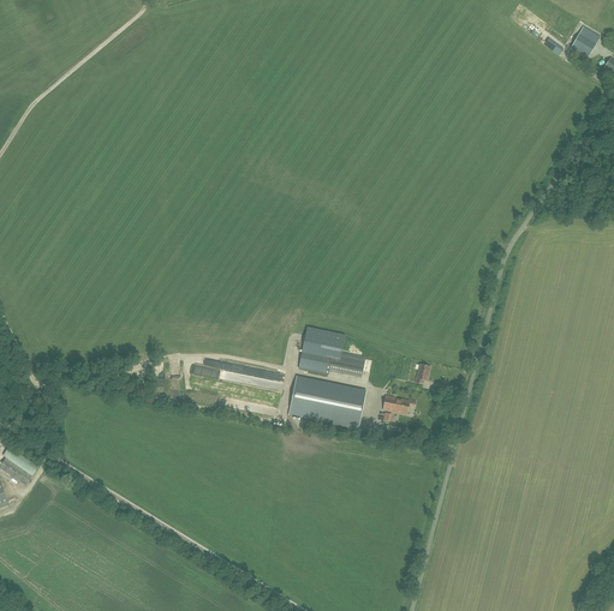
[(588,55),(601,35),(584,24),(571,46),(588,55)]
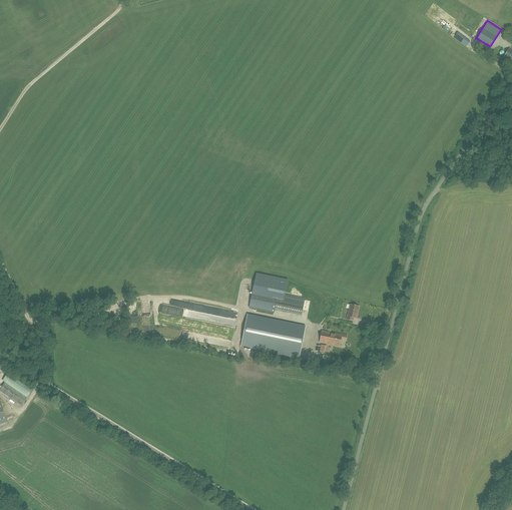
[(289,277),(258,271),(250,305),(275,310),(275,308),(302,313),(305,298),(286,294),(289,277)]
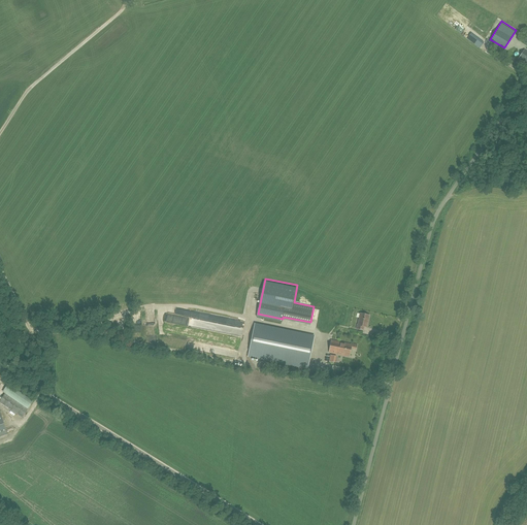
[(358,322),(357,326),(360,327),(361,323),(367,324),(368,317),(369,318),(370,313),(361,310),(359,322),(358,322)]
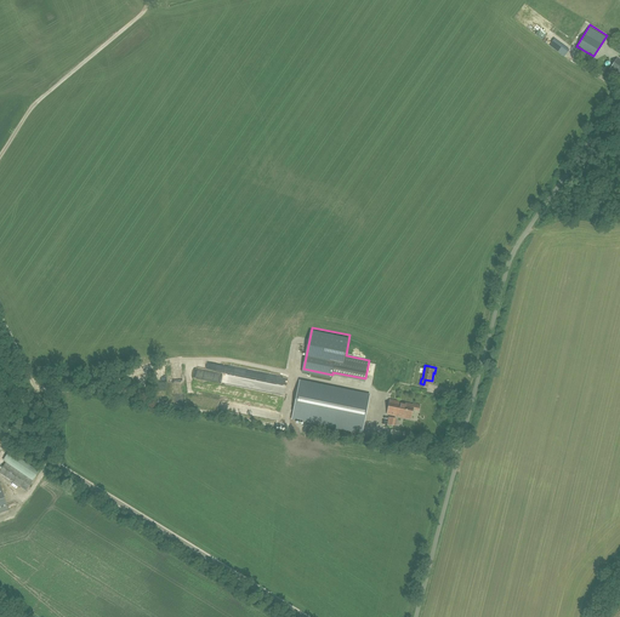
[(301,377),(294,415),(335,423),(335,424),(363,430),(370,392),(301,377)]
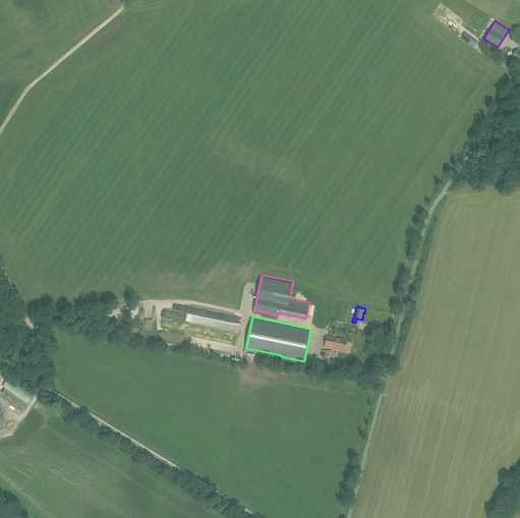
[(352,342),(353,337),(347,336),(347,337),(328,333),(326,345),(345,349),(347,341),(352,342)]
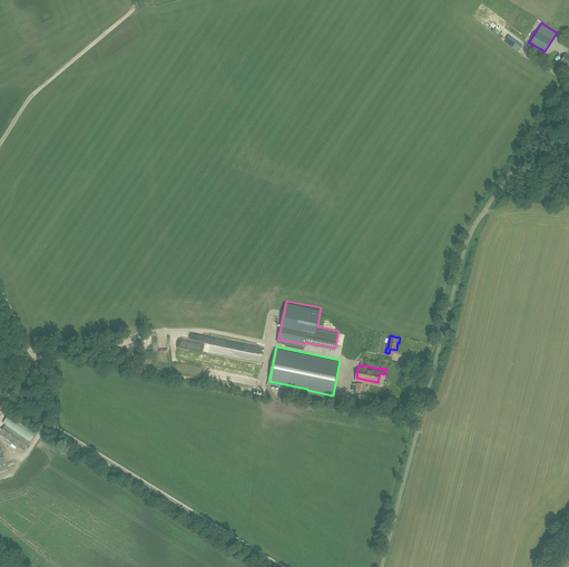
[(26,448),(31,439),(37,430),(10,411),(3,420),(7,422),(0,431),(26,448)]
